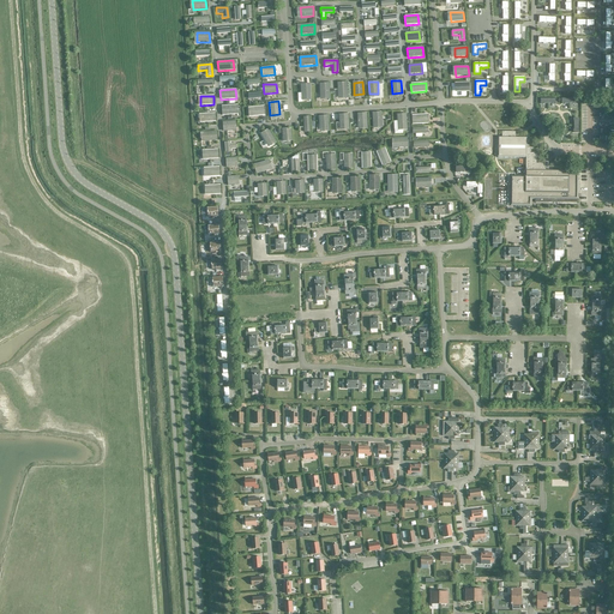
[(236,106),(221,107),(222,115),(238,114),(236,106)]
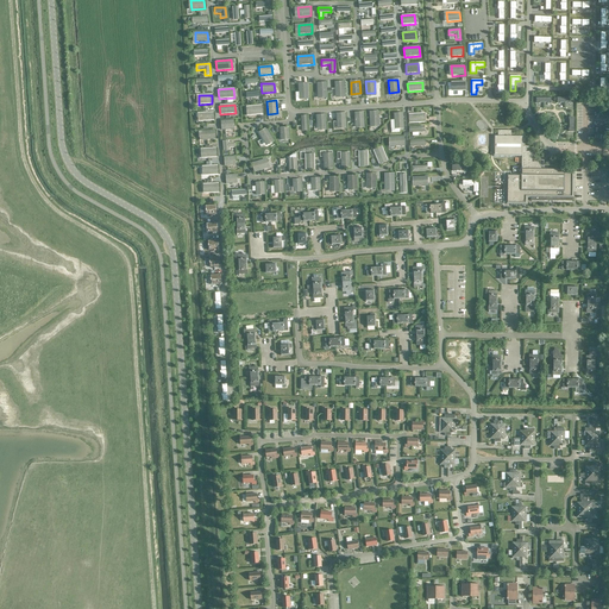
[(262,106),(249,107),(249,115),(262,114),(262,106)]
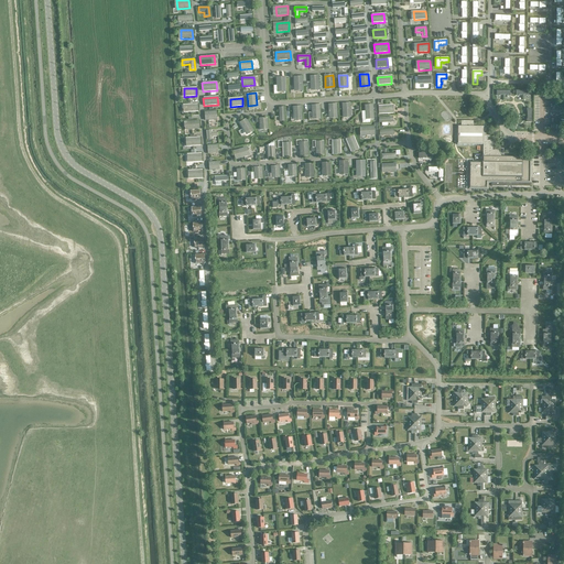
[(336,104),(328,105),(328,108),(328,117),(337,116),(336,104)]
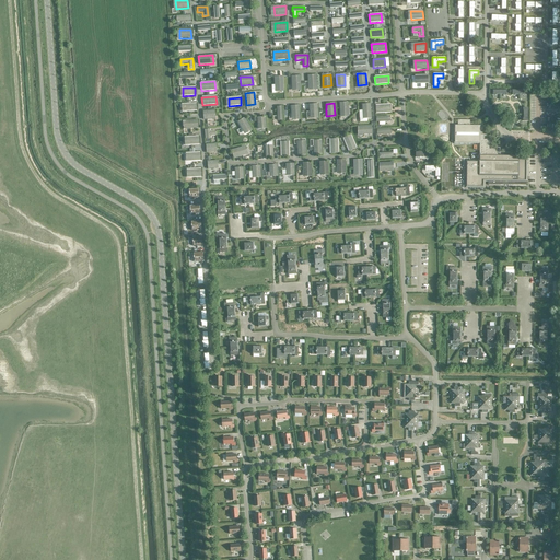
[(348,103),(339,103),(339,106),(340,115),(348,115),(348,103)]
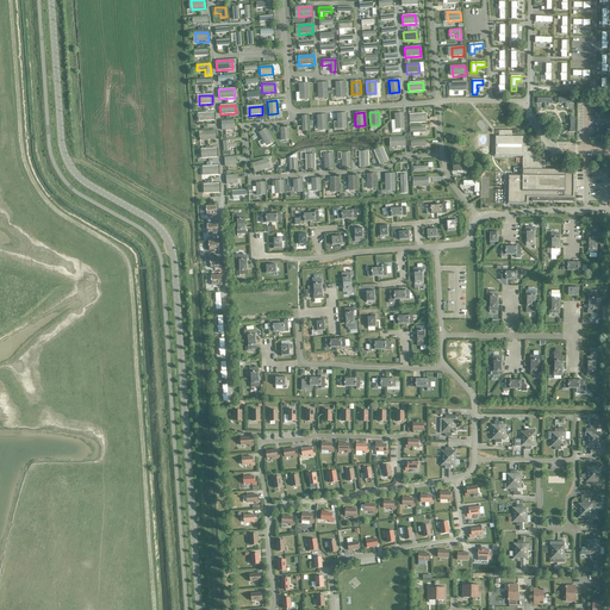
[(342,113),(336,114),(336,118),(337,128),(347,126),(346,113),(342,113)]
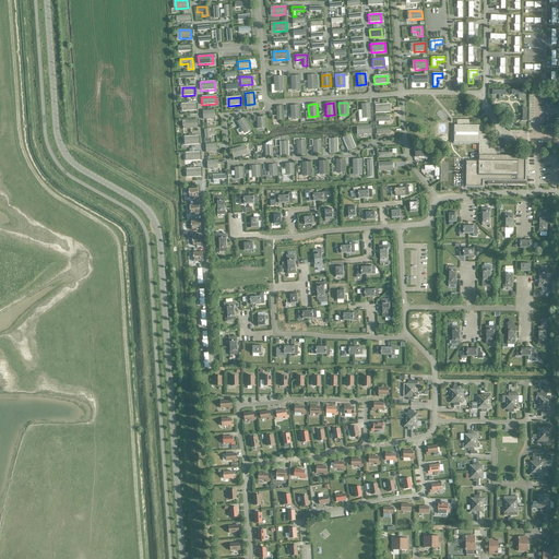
[(370,118),(370,104),(361,105),(361,119),(370,118)]
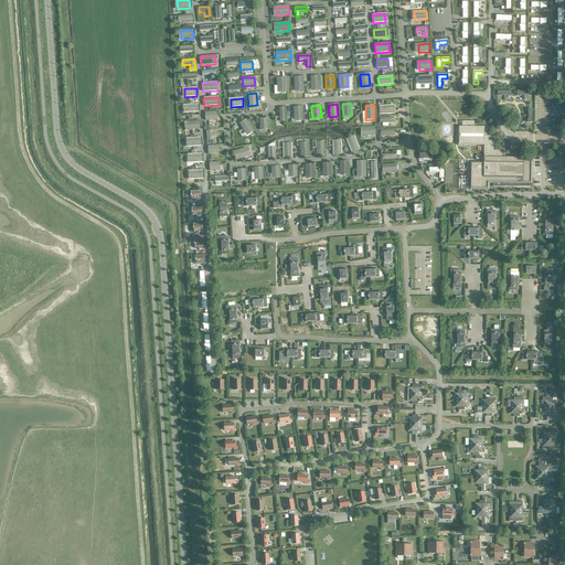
[(391,106),(379,106),(380,115),(392,114),(391,106)]
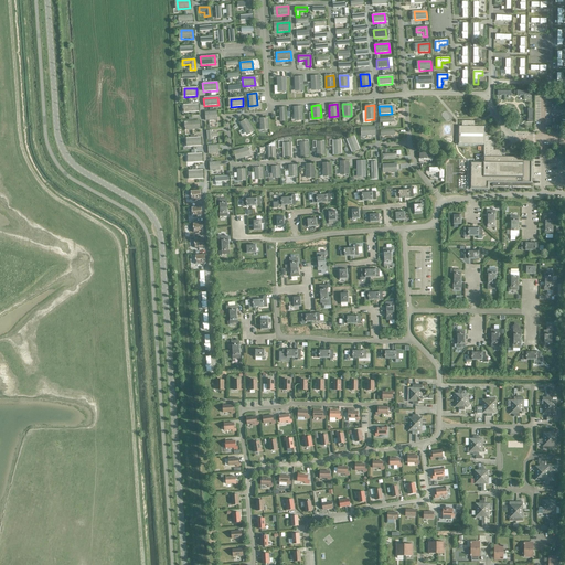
[(301,107),(294,107),(294,110),(294,119),(302,119),(301,107)]
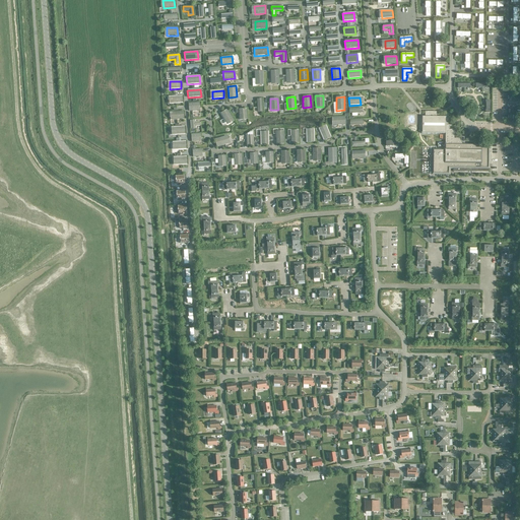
[(199,103),(188,104),(189,112),(199,111),(199,103)]
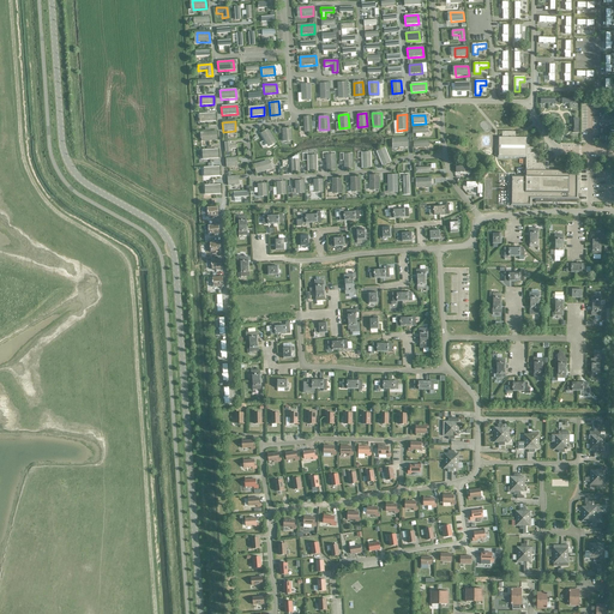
[(290,128),(281,130),(282,142),(292,140),(290,128)]
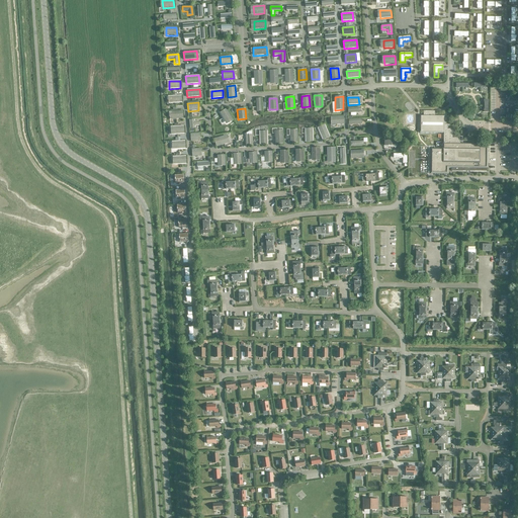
[(226,109),(220,113),(225,122),(232,118),(226,109)]
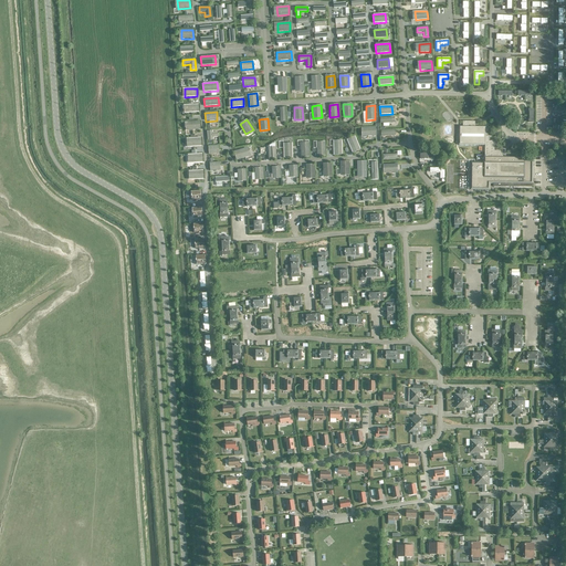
[(199,122),(187,123),(187,130),(199,130),(199,122)]
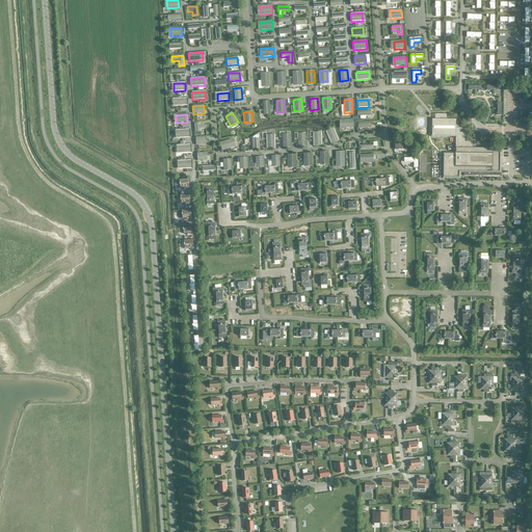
[(434,118),(431,117),(430,131),(431,131),(431,134),(430,134),(430,137),(455,137),(455,154),(443,154),(443,178),(455,178),(455,171),(459,171),(463,171),(463,176),(500,176),(500,167),(500,149),(472,148),(469,142),(464,142),(464,133),(460,133),(460,128),(457,128),(457,118),(447,118),(447,114),(434,114),(434,118)]
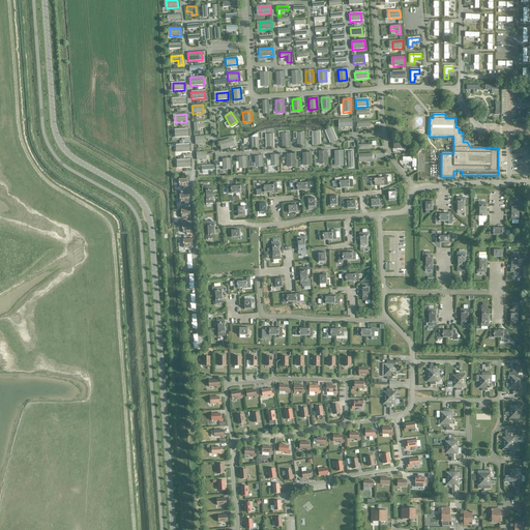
[(351,119),(340,120),(341,128),(352,127),(351,119)]
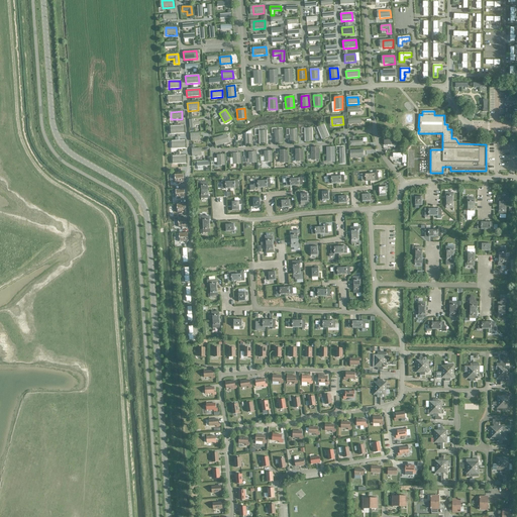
[(190,120),(191,128),(196,128),(196,126),(200,125),(199,121),(195,122),(195,120),(190,120)]
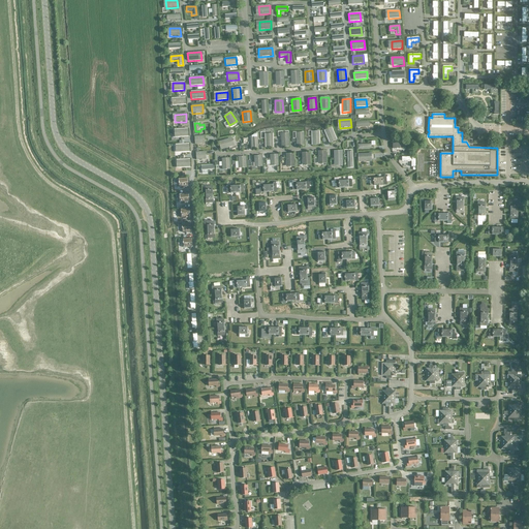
[(187,129),(176,129),(177,137),(188,137),(187,129)]
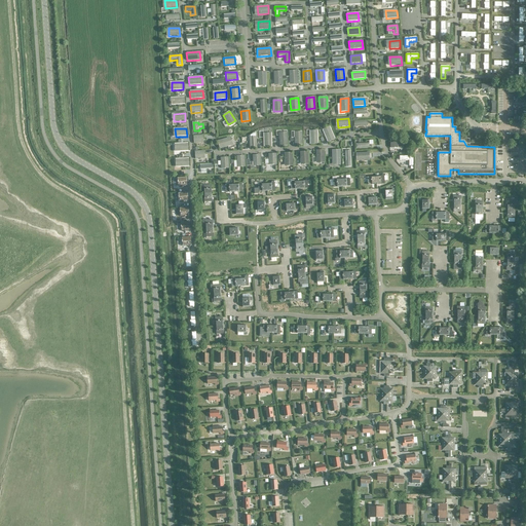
[(331,129),(323,133),(328,143),(335,140),(331,129)]
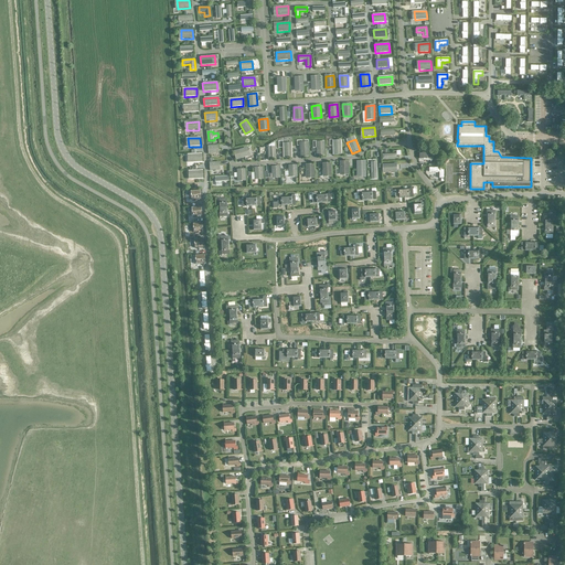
[(324,144),(316,145),(316,157),(324,156),(324,144)]
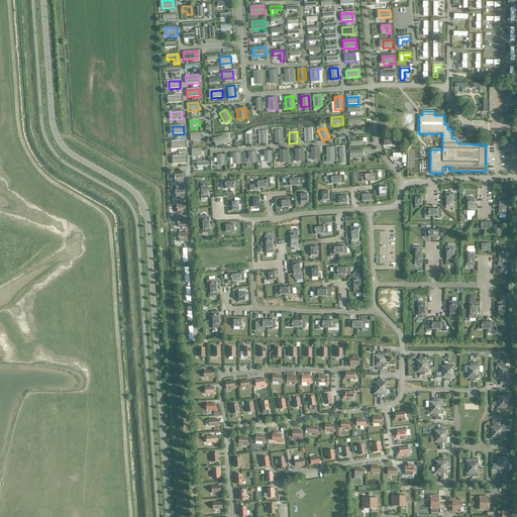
[(282,132),(274,132),(275,143),(283,143),(282,132)]
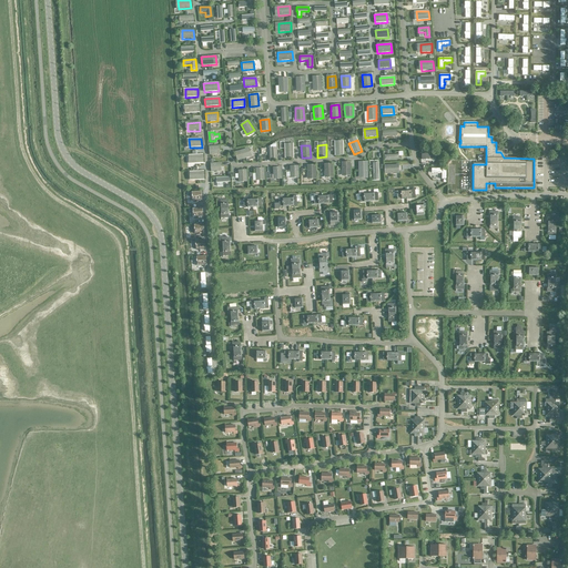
[(219,146),(209,148),(209,155),(220,154),(219,146)]
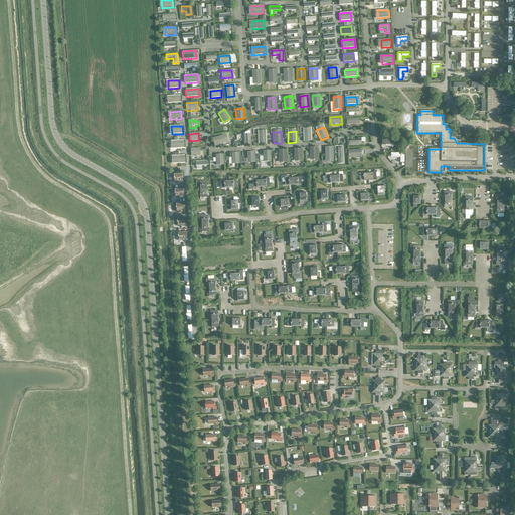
[(266,133),(258,133),(258,144),(266,144),(266,133)]
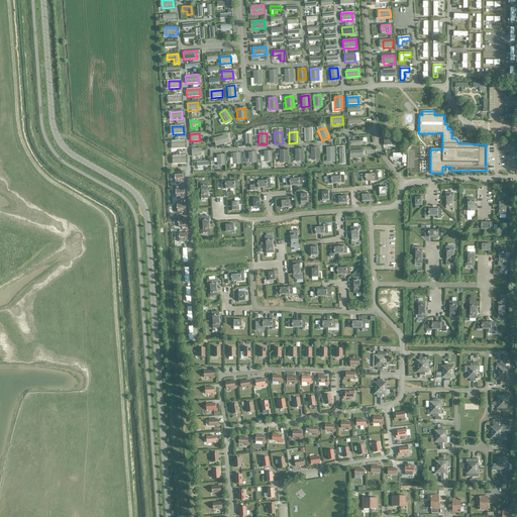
[(223,135),(213,138),(215,146),(226,143),(223,135)]
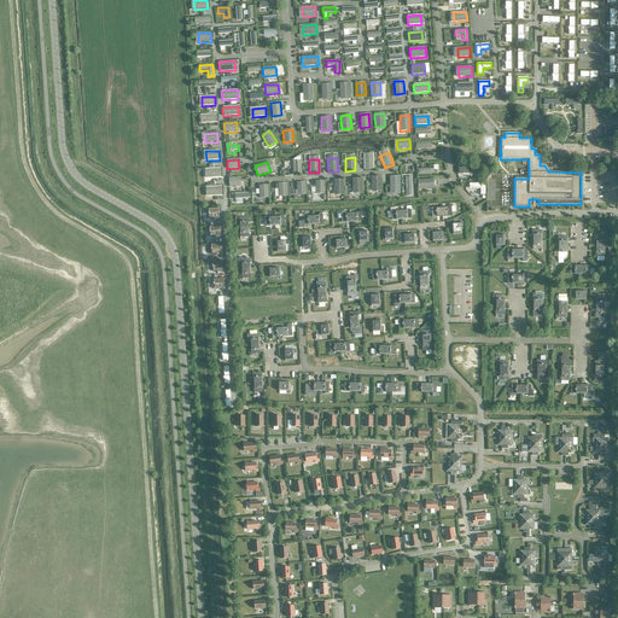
[(220,168),(208,169),(208,179),(221,178),(220,168)]
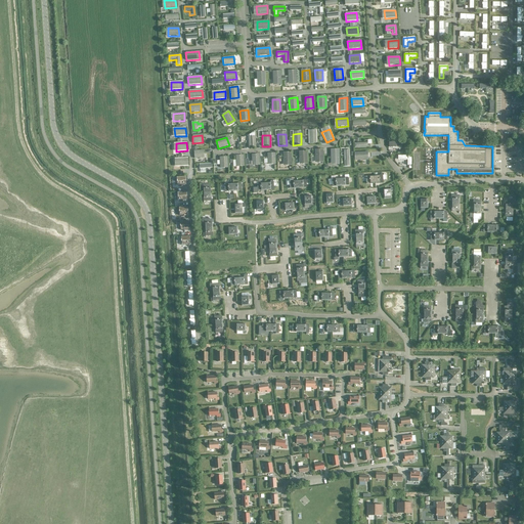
[(339,149),(331,149),(331,161),(339,161),(339,149)]
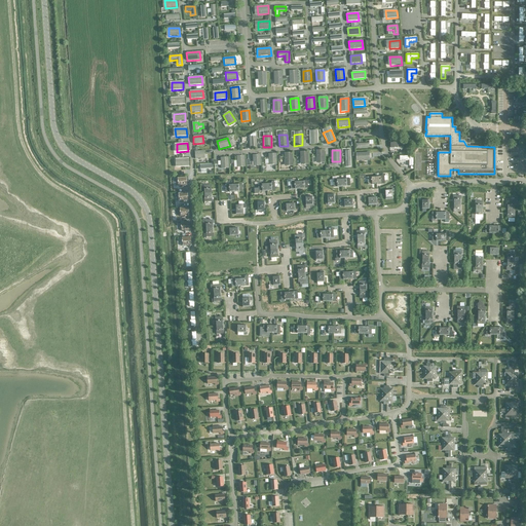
[(204,158),(203,151),(194,152),(195,159),(204,158)]
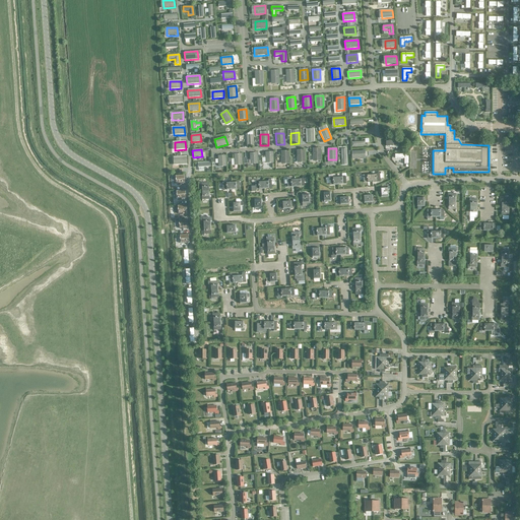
[(304,150),(297,150),(297,161),(305,161),(304,150)]
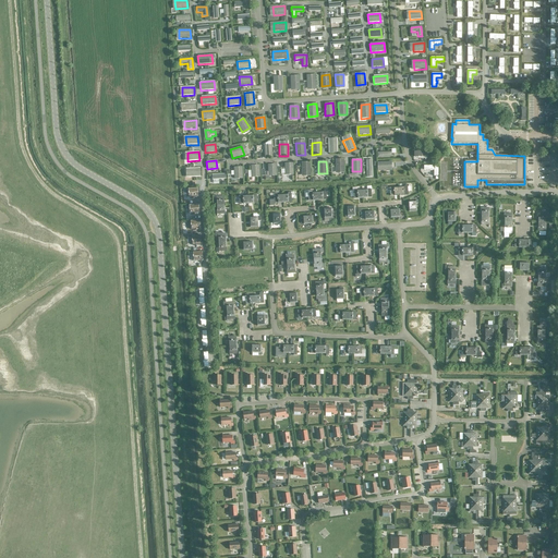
[(310,162),(301,162),(302,174),(310,174),(310,162)]
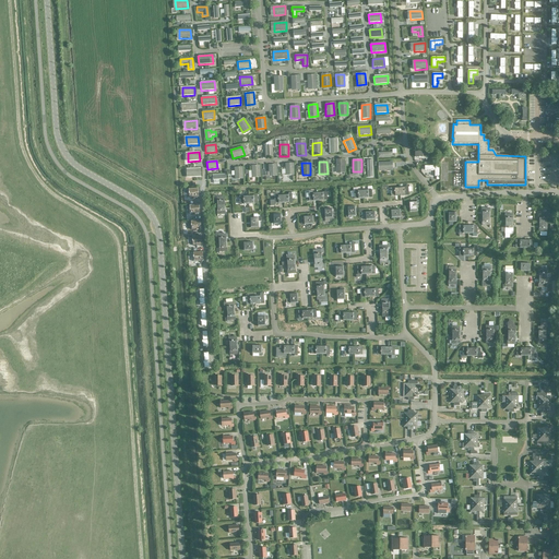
[(390,163),(378,163),(378,171),(390,171),(390,163)]
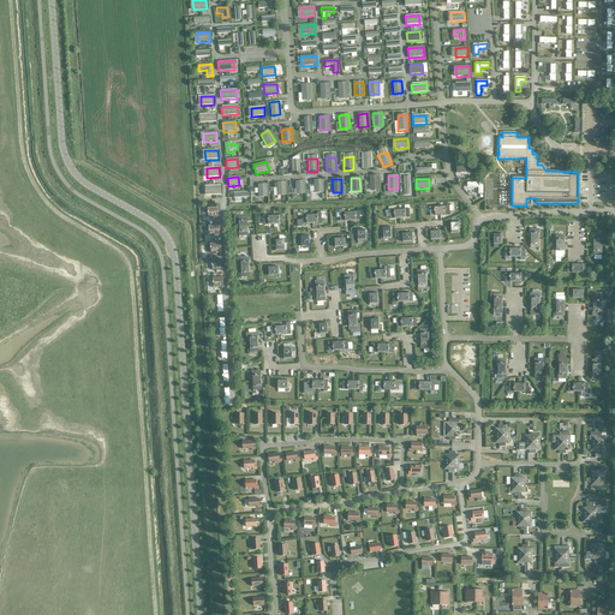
[(323,193),(323,180),(314,180),(314,193),(323,193)]
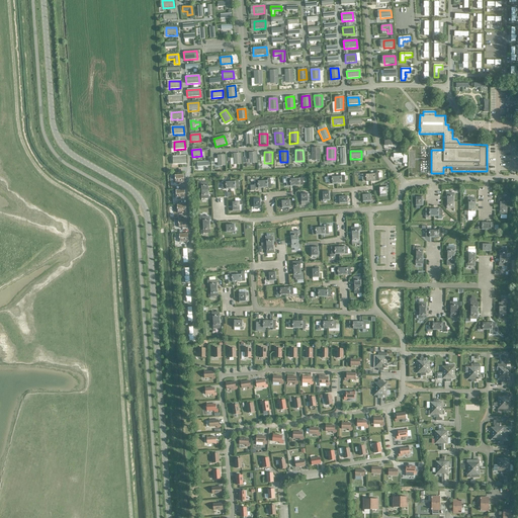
[(257,164),(256,153),(248,153),(249,164),(257,164)]
